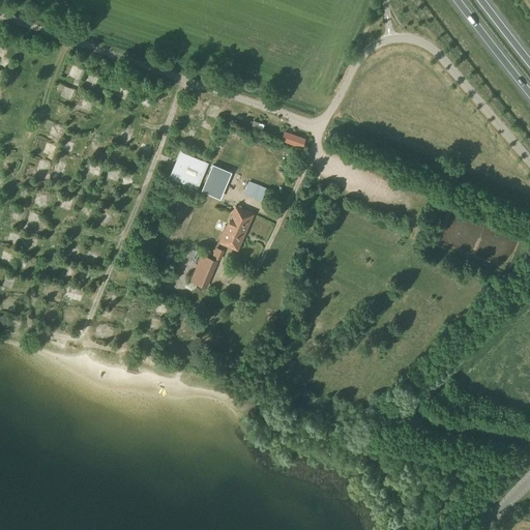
[(9,45),(0,40),(0,51),(6,53),(9,45)]
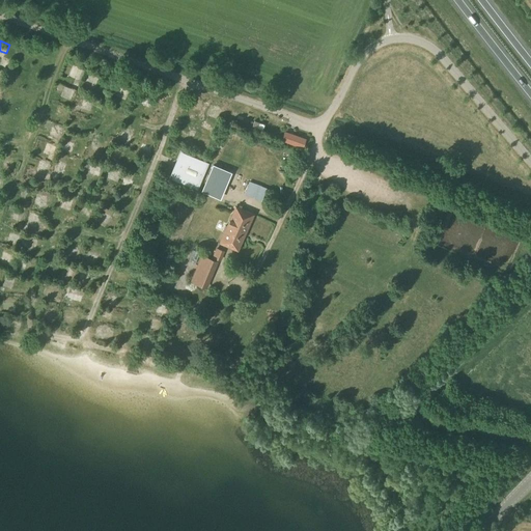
[(83,82),(87,72),(83,70),(78,80),(83,82)]
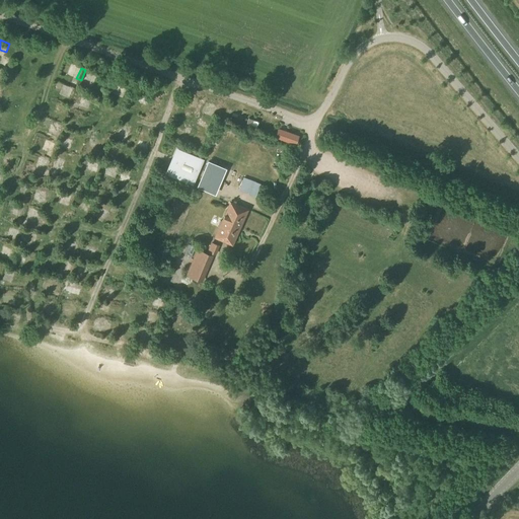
[(102,81),(102,69),(91,69),(91,81),(102,81)]
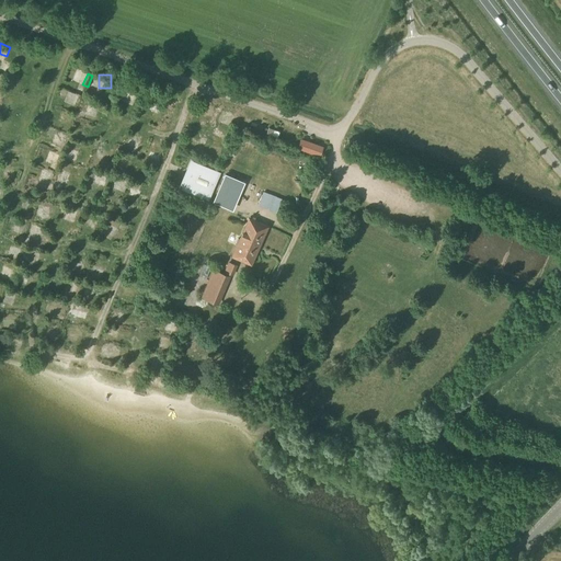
[(134,100),(135,95),(141,96),(142,90),(132,88),(129,99),(134,100)]
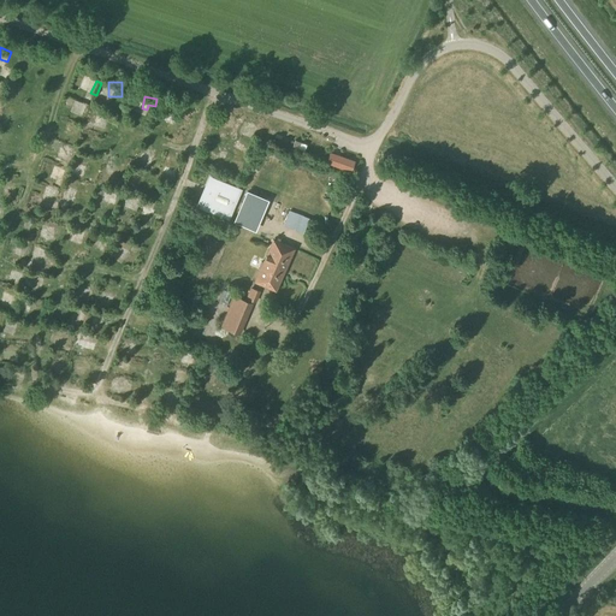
[(88,119),(93,107),(87,105),(82,117),(88,119)]
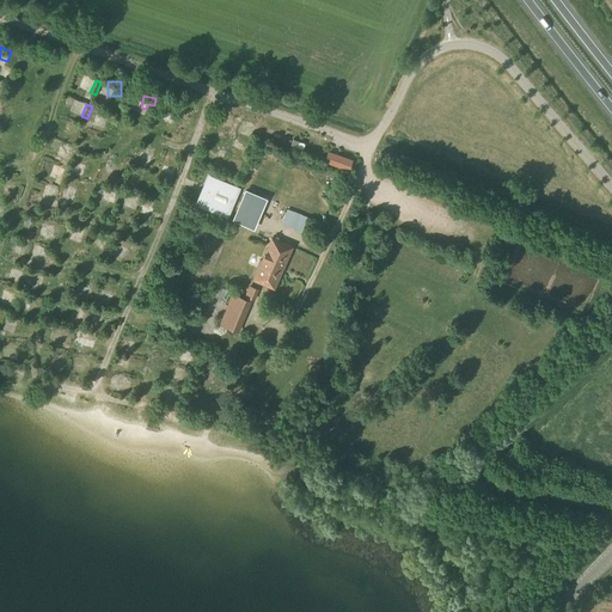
[(181,121),(184,115),(171,109),(169,115),(181,121)]
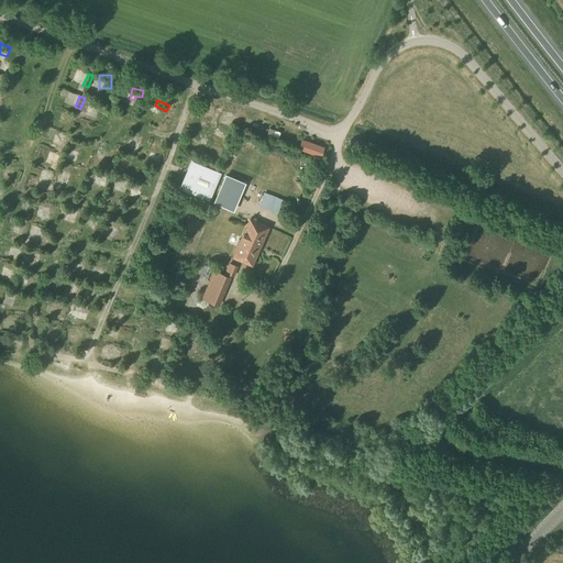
[(3,125),(14,131),(17,124),(6,120),(3,125)]
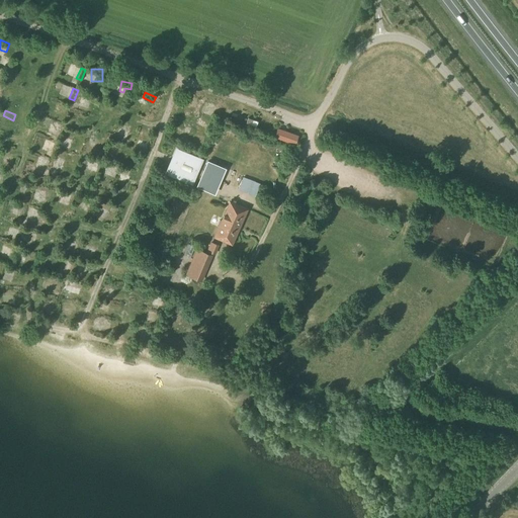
[(75,114),(71,125),(81,130),(85,118),(75,114)]
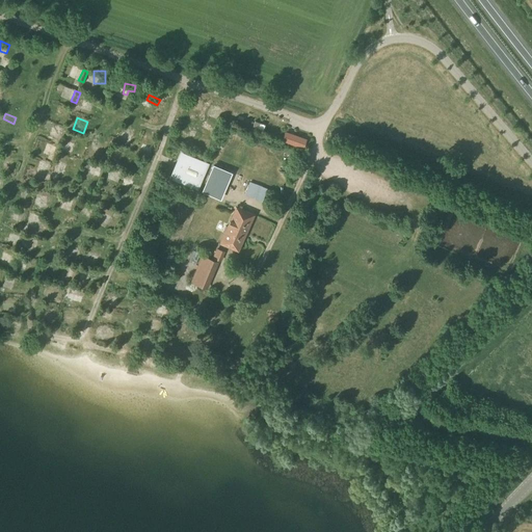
[(264,131),(265,126),(256,122),(254,127),(264,131)]
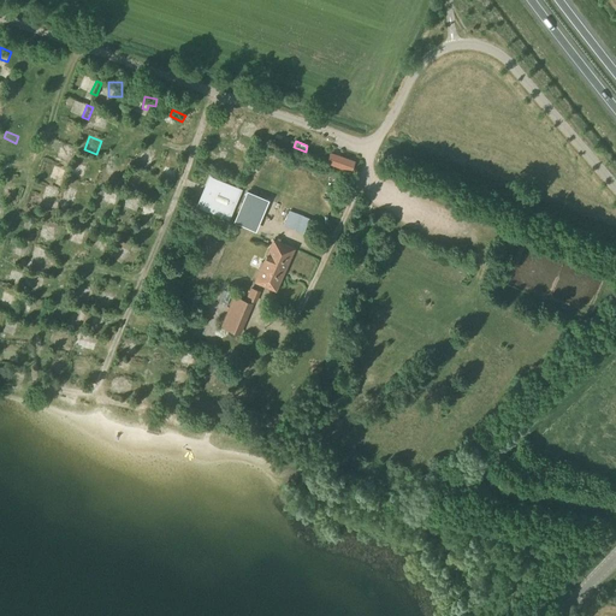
[(351,172),(355,161),(349,159),(331,152),(326,164),(351,172)]
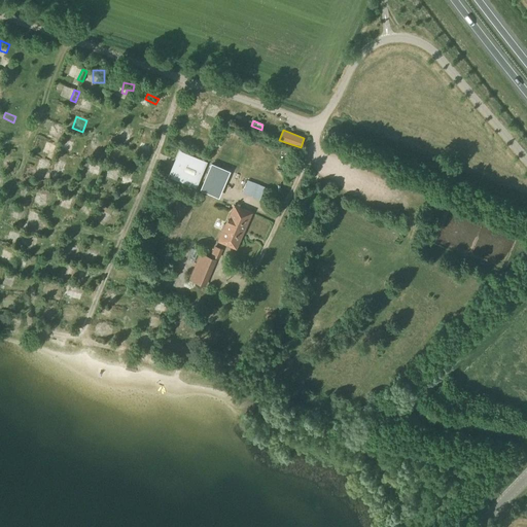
[(38,146),(48,150),(53,141),(42,136),(38,146)]
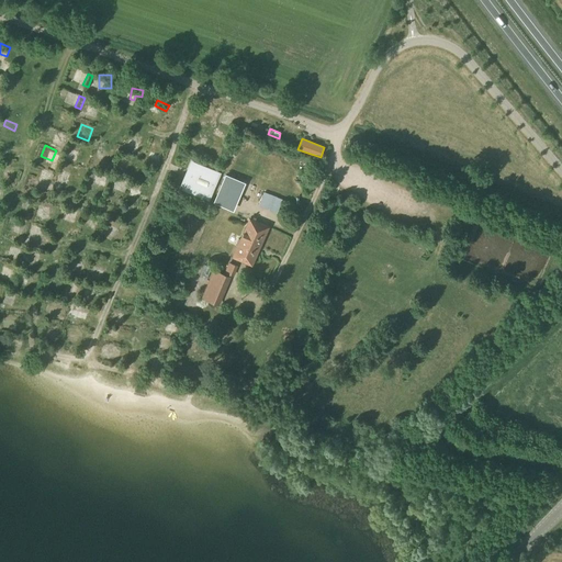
[(209,202),(221,172),(190,159),(178,189),(209,202)]
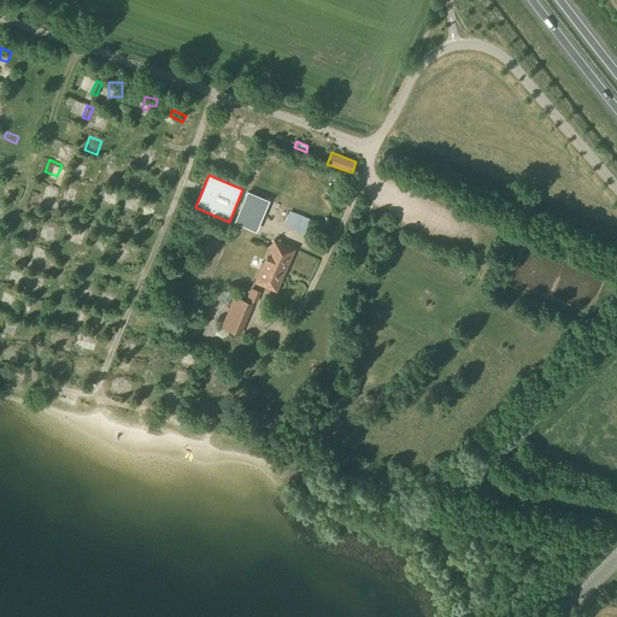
[(305,176),(303,183),(311,186),(313,178),(305,176)]
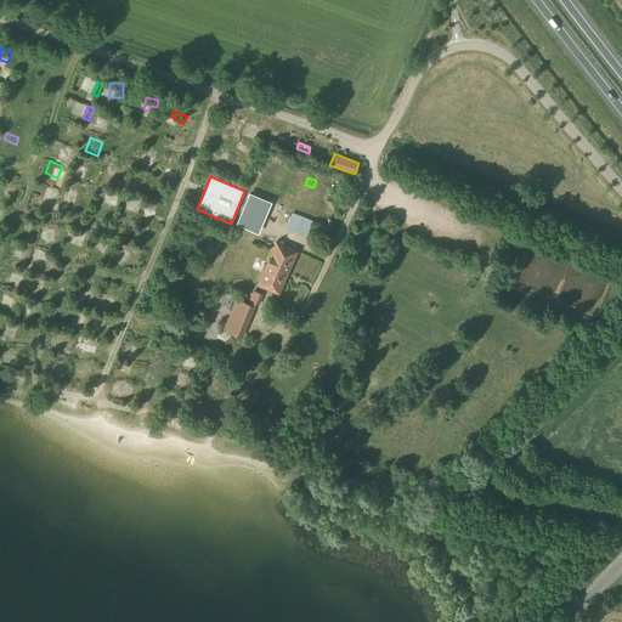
[(57,208),(62,193),(51,191),(46,204),(57,208)]
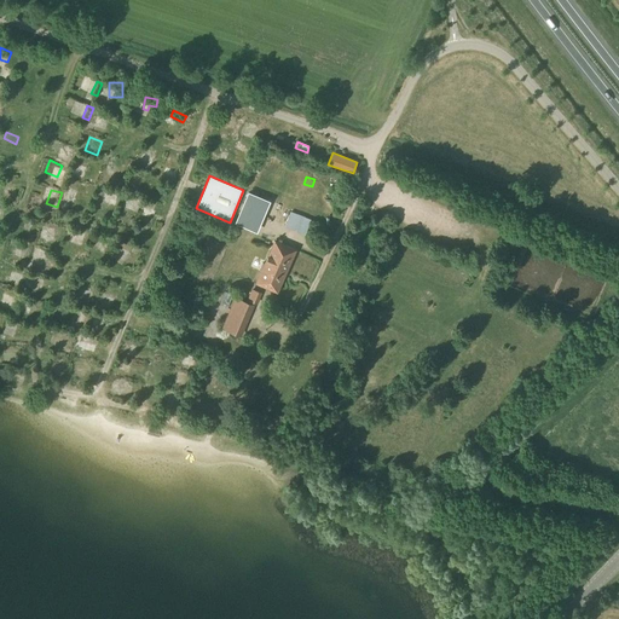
[(68,202),(74,204),(77,195),(70,192),(68,202)]
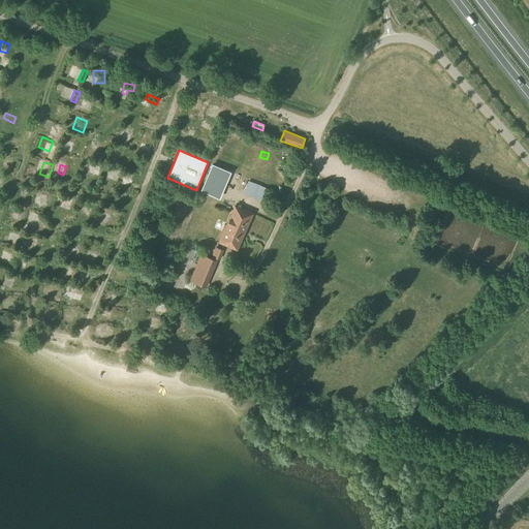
[(213,165),(201,191),(217,198),(228,172),(213,165)]
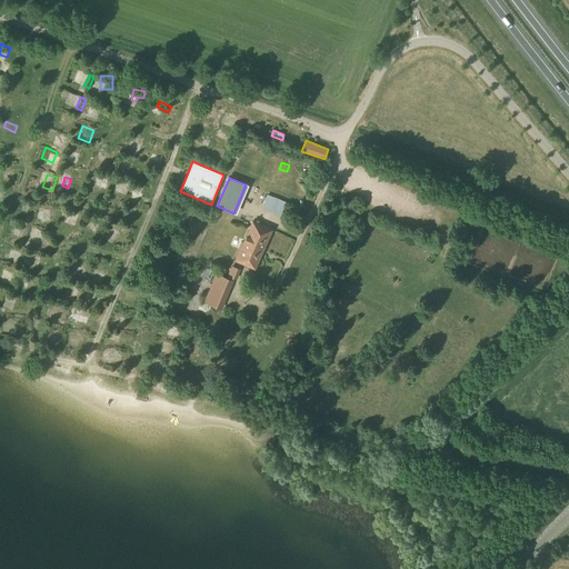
[(120,187),(131,191),(133,185),(122,181),(120,187)]
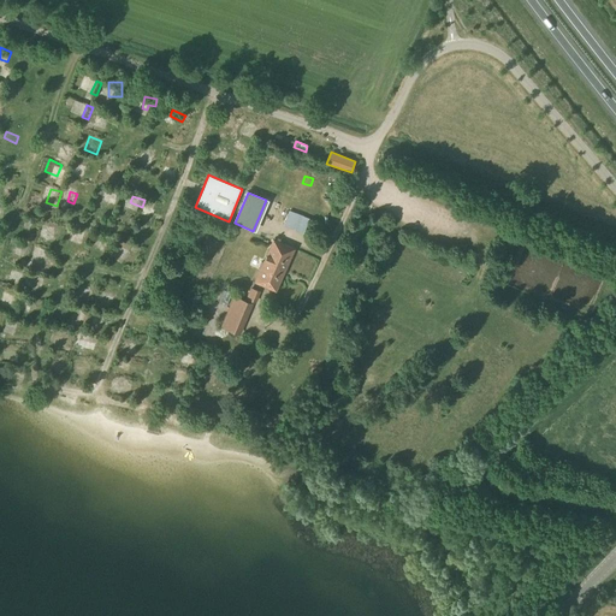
[(303,234),(308,221),(290,214),(285,226),(303,234)]
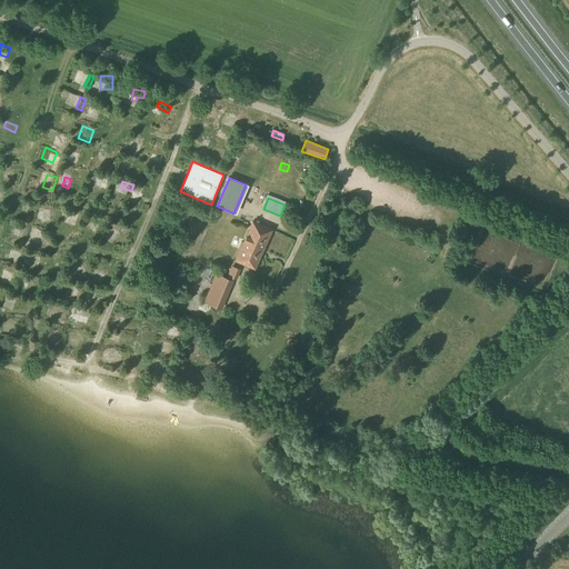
[(35,217),(40,208),(36,205),(30,215),(35,217)]
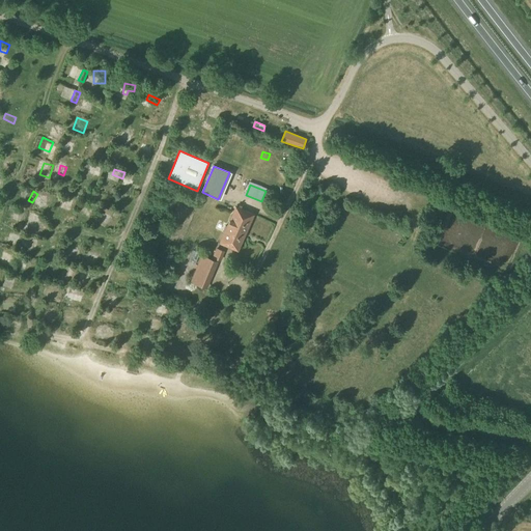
[(40,200),(53,203),(55,196),(42,193),(40,200)]
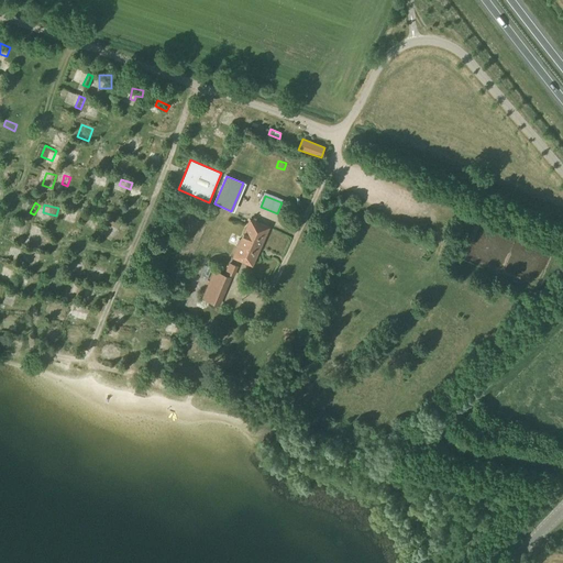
[(69,217),(81,220),(83,213),(72,211),(69,217)]
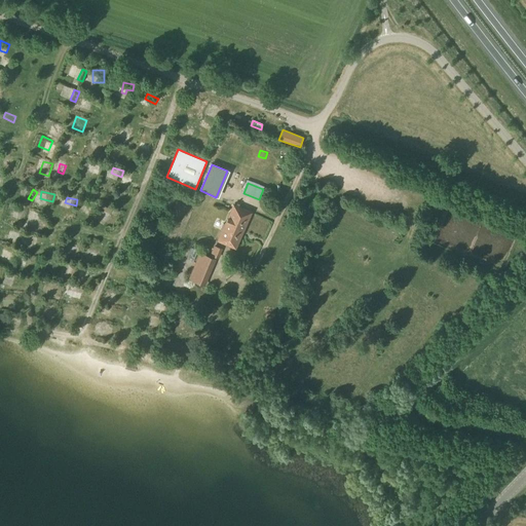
[(235,249),(252,213),(233,204),(225,225),(223,224),(220,229),(222,230),(218,240),(235,249)]
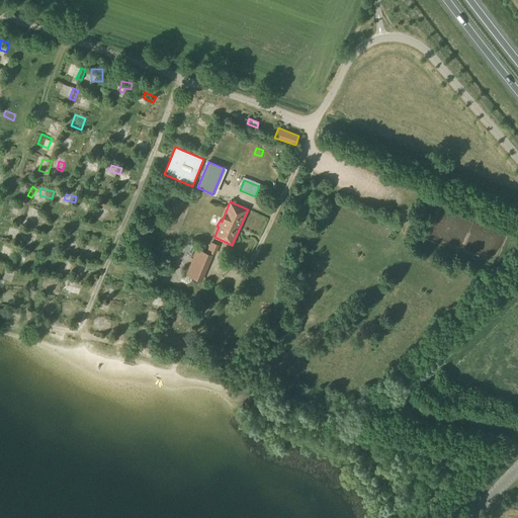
[(16,216),(27,218),(29,207),(18,205),(16,216)]
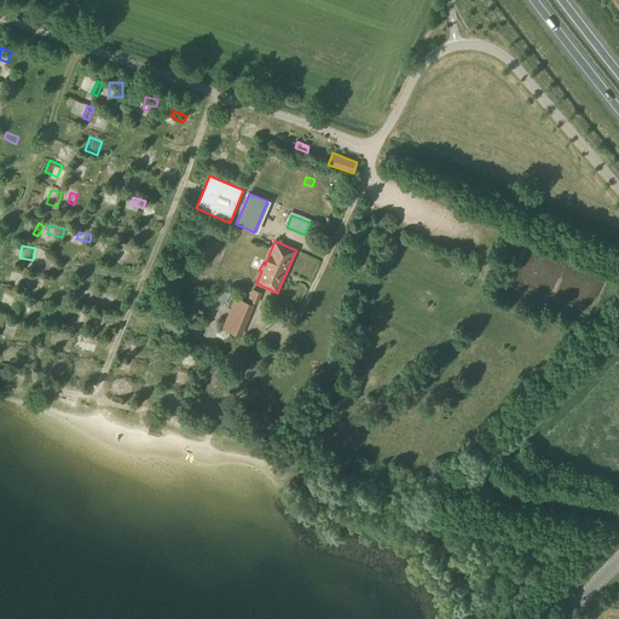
[(256,305),(261,293),(252,289),(247,300),(247,302),(246,302),(235,298),(221,329),(241,337),(252,312),(254,306),(250,304),(252,302),(256,305)]
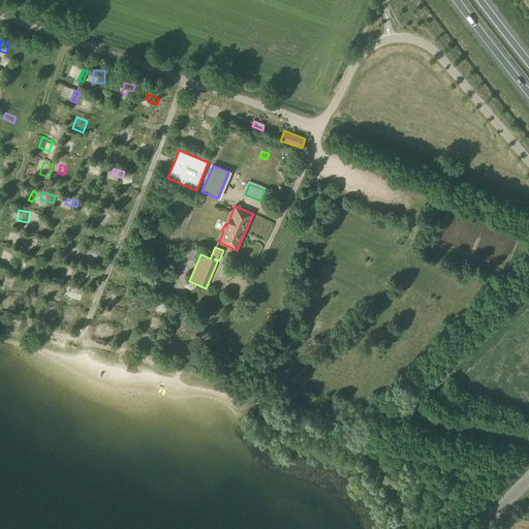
[(12,254),(9,267),(16,268),(18,256),(12,254)]
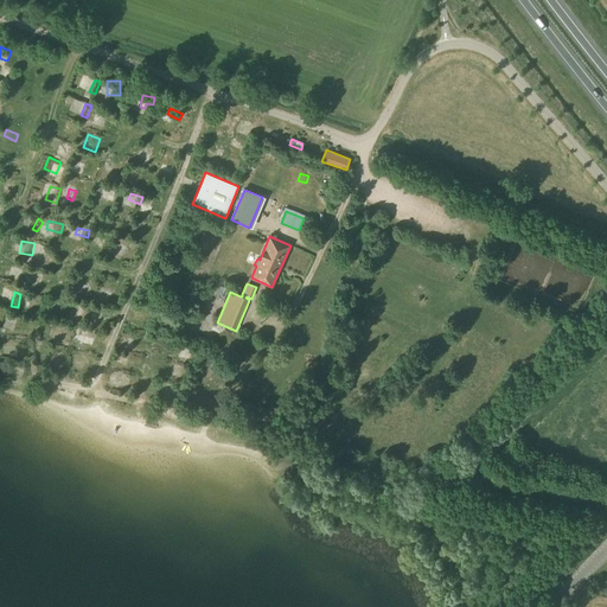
[(84,336),(100,342),(102,334),(87,330),(84,336)]
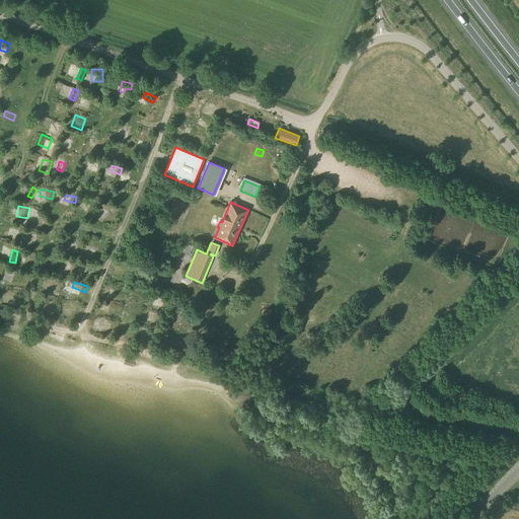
[(189,283),(187,288),(198,292),(200,287),(189,283)]
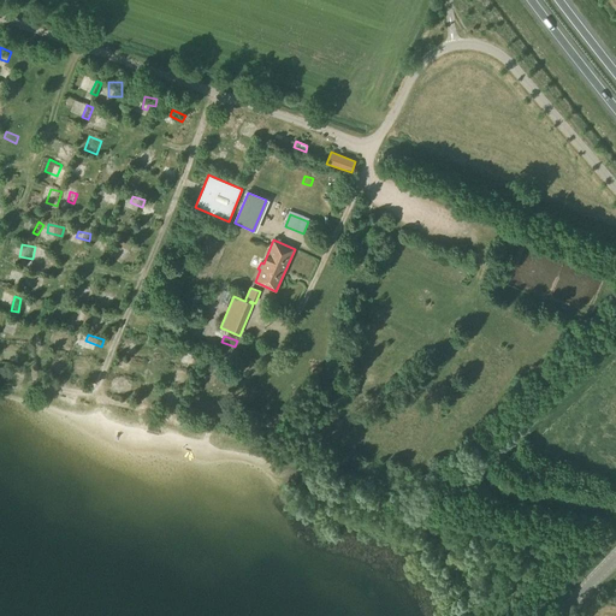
[(141,353),(138,344),(129,347),(131,355),(141,353)]
